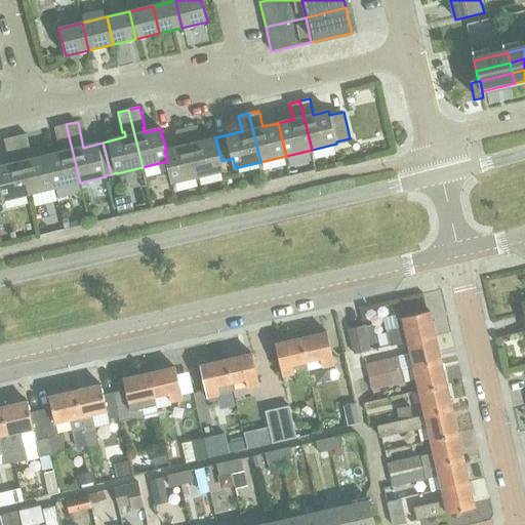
[(62,152),(47,155),(55,188),(80,183),(66,124),(54,127),(59,148),(61,147),(62,152)]
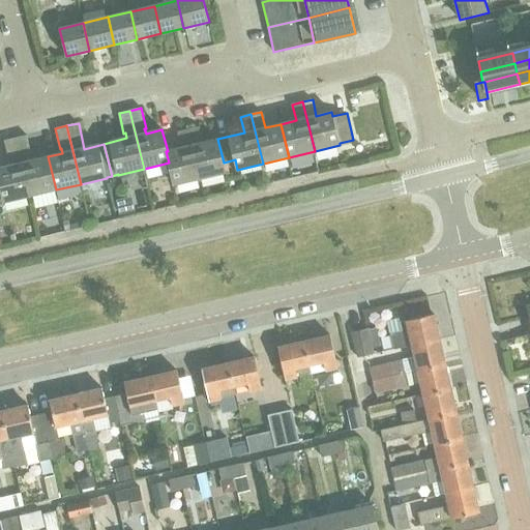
[(199,126),(188,129),(200,178),(226,172),(224,163),(217,139),(202,143),(199,126)]
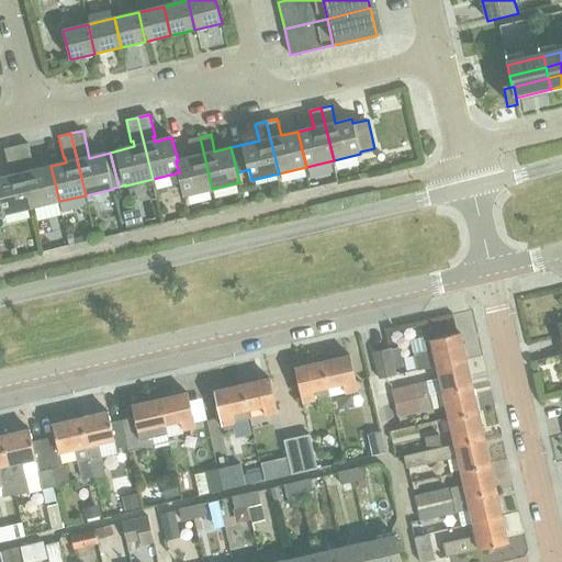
[(179,172),(184,195),(212,189),(200,137),(188,141),(192,157),(178,160),(176,160),(179,172)]
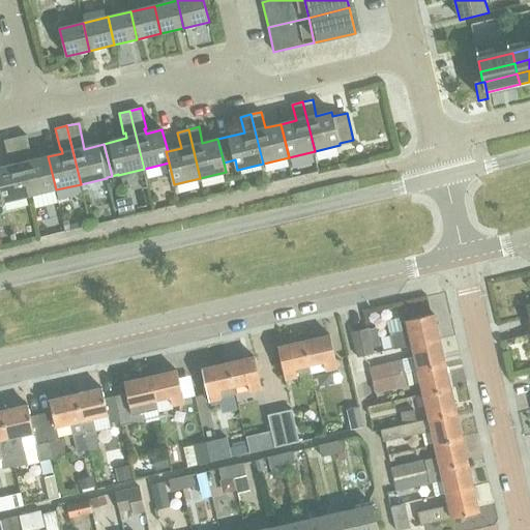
[(28,136),(16,139),(29,197),(56,189),(48,156),(32,160),(31,155),(32,155),(28,136)]
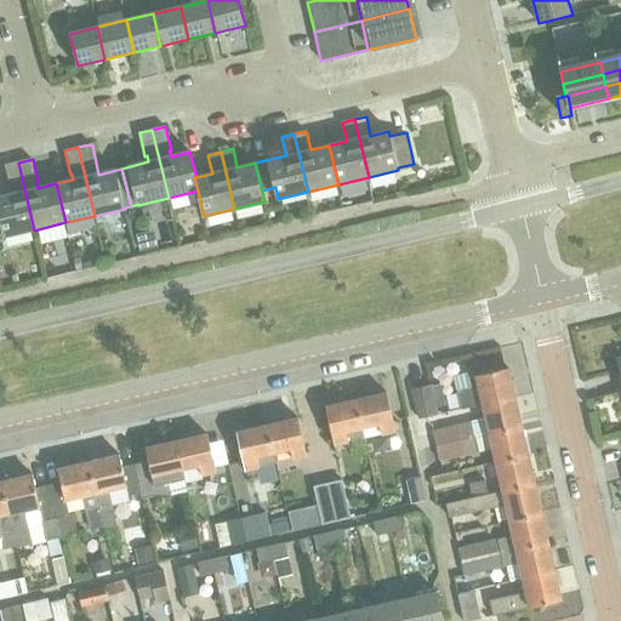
[(0,237),(4,237),(5,237),(18,234),(34,231),(18,163),(5,165),(11,188),(13,188),(15,194),(0,197),(0,237)]
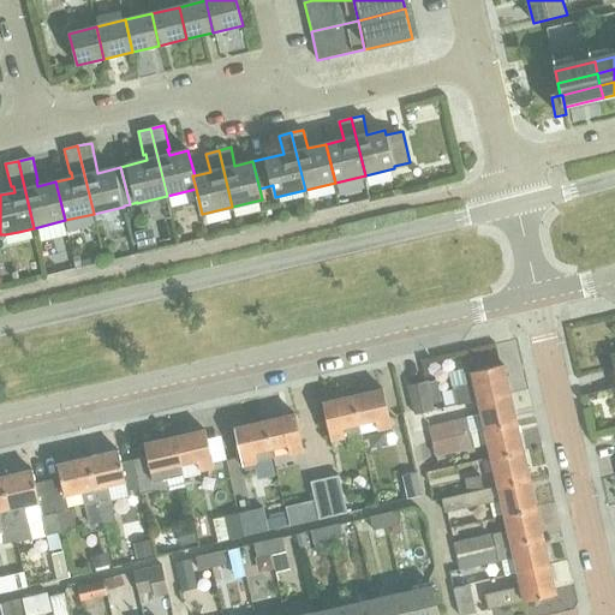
[(478,401),(511,394),(503,364),(465,374),(467,383),(453,387),(458,406),(478,401)]
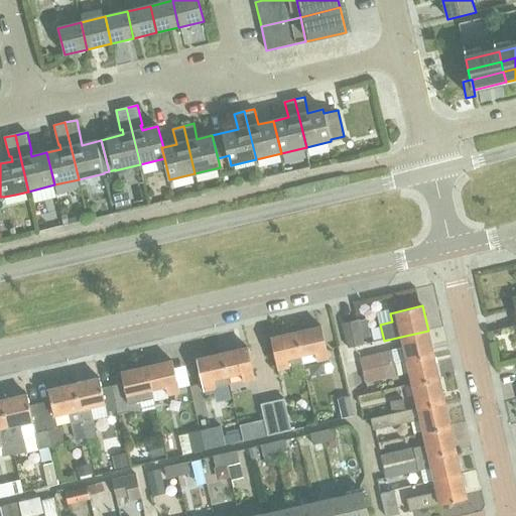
[(366,319),(359,320),(358,320),(343,324),(348,348),(364,344),(362,338),(370,336),(366,319)]
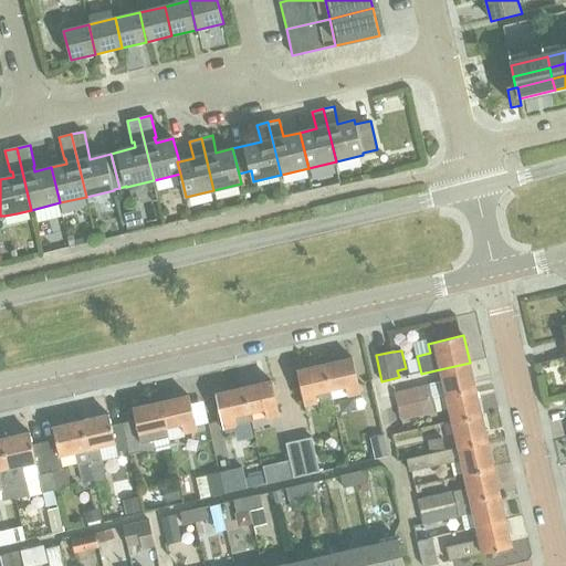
[(353,358),(325,364),(333,398),(360,392),(353,358)]
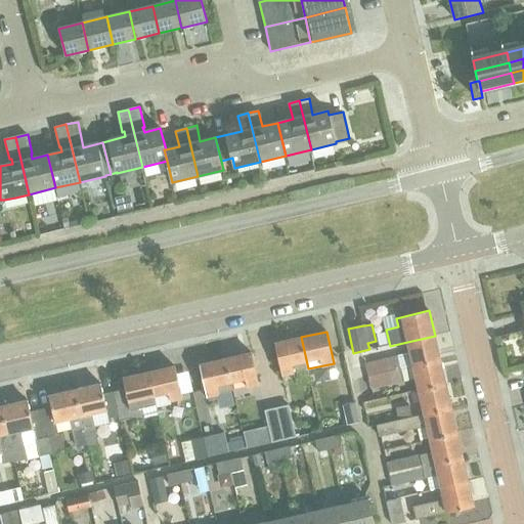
[(412,366),(440,359),(435,336),(407,342),(410,354),(365,364),(368,377),(412,366)]
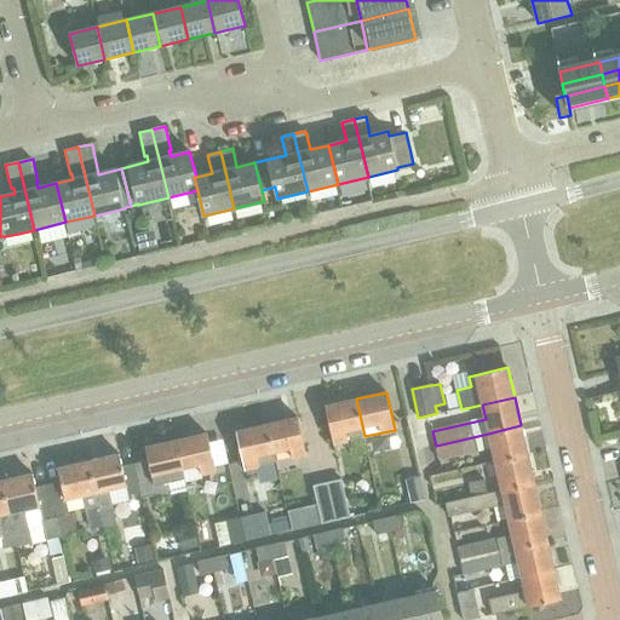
[(365,436),(356,399),(325,406),(333,443),(365,436)]
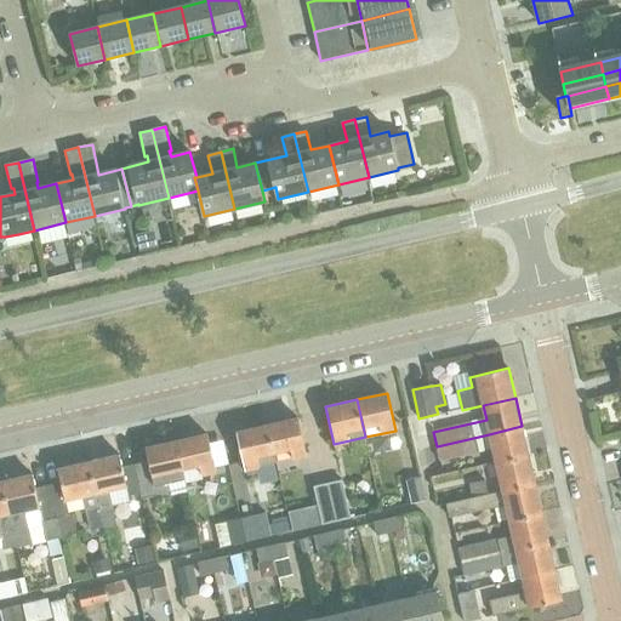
[(298,419),(268,426),(275,453),(291,449),(294,459),(307,456),(298,419)]
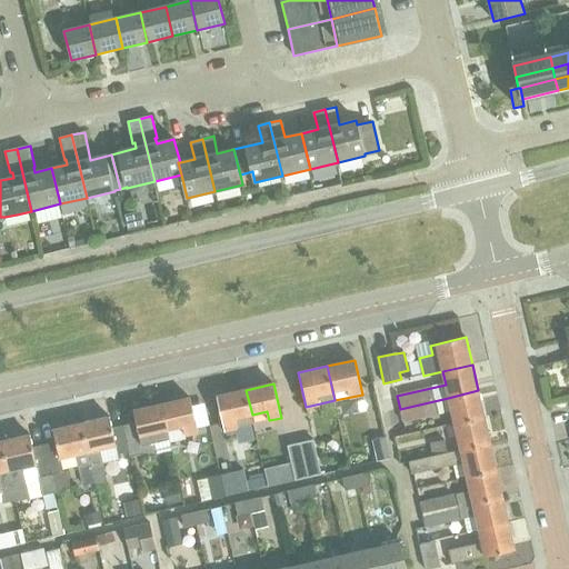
[(252,415),(246,390),(217,397),(225,431),(253,425),(252,415)]
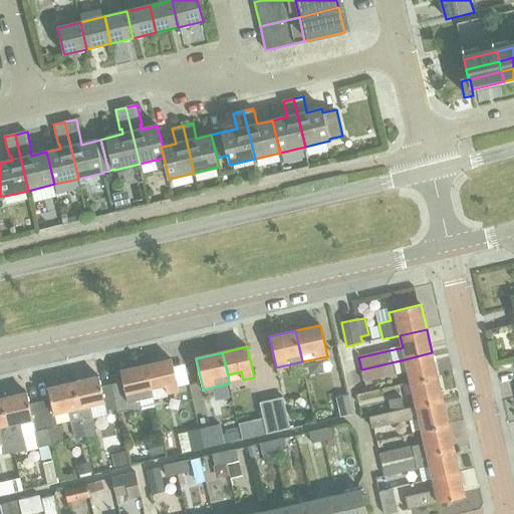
[(411,383),(438,376),(432,352),(405,359),(361,369),(364,381),(408,371),(411,383)]
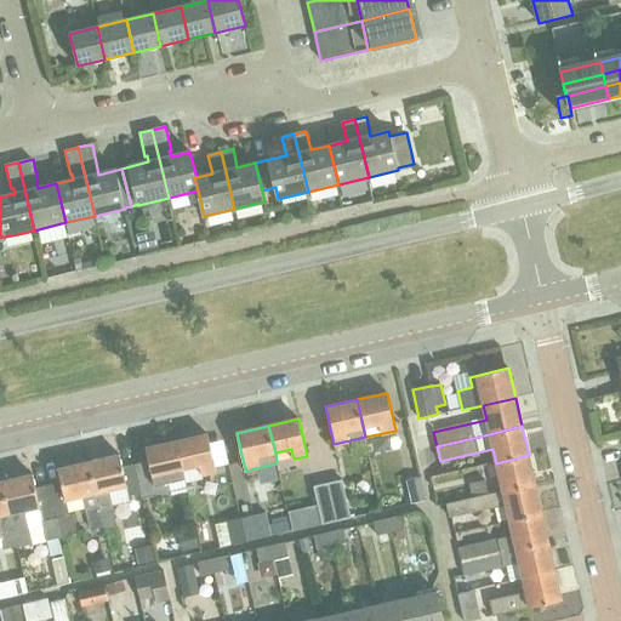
[(208,434),(176,442),(183,469),(199,465),(201,477),(216,473),(208,434)]
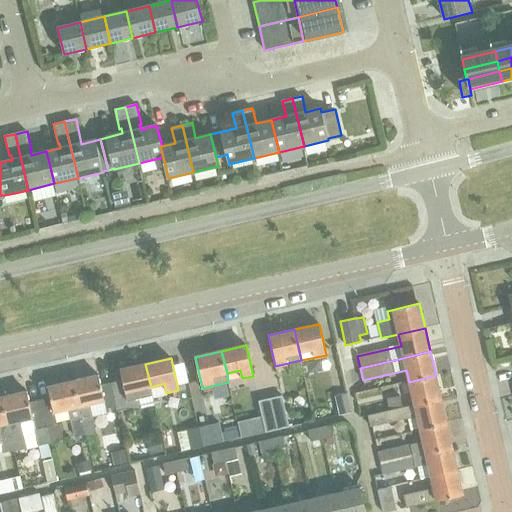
[(122,380),(111,382),(116,407),(117,411),(141,406),(139,398),(153,395),(151,387),(145,364),(120,370),(122,380)]
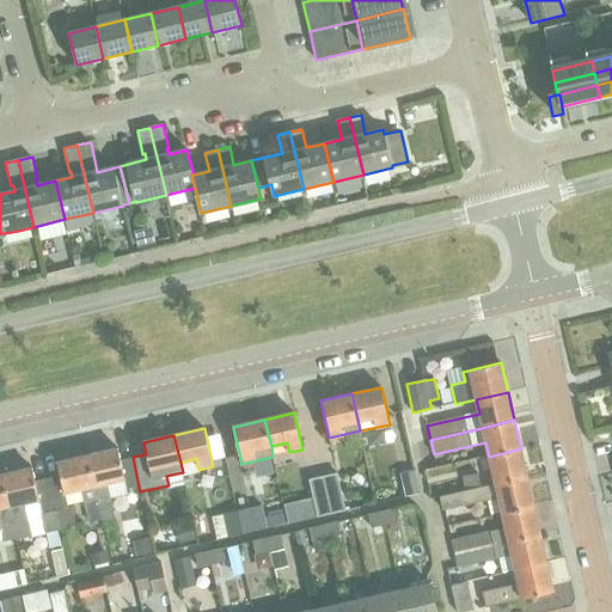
[(118,447),(87,454),(103,519),(115,516),(108,483),(123,479),(126,489),(139,487),(133,457),(121,460),(118,447)]
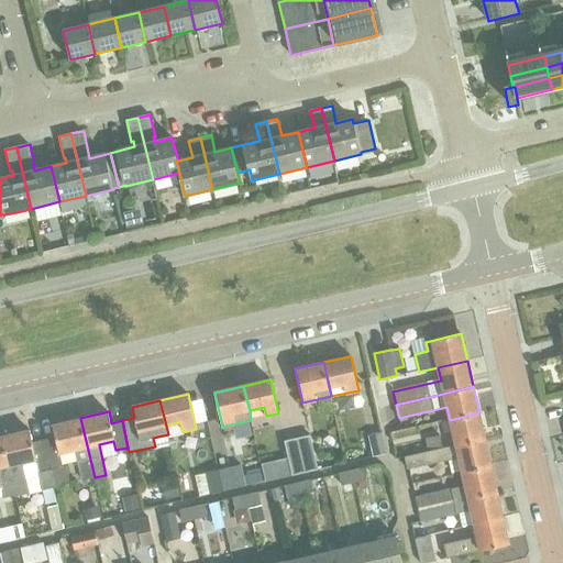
[(455,445),(485,439),(479,412),(450,420),(455,445)]
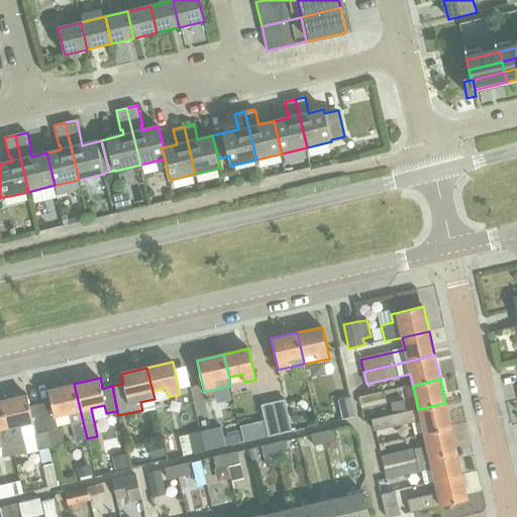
[(50,401),(40,403),(50,446),(52,446),(52,447),(65,444),(61,427),(58,428),(55,416),(70,413),(77,440),(87,438),(74,384),(48,390),(50,401)]
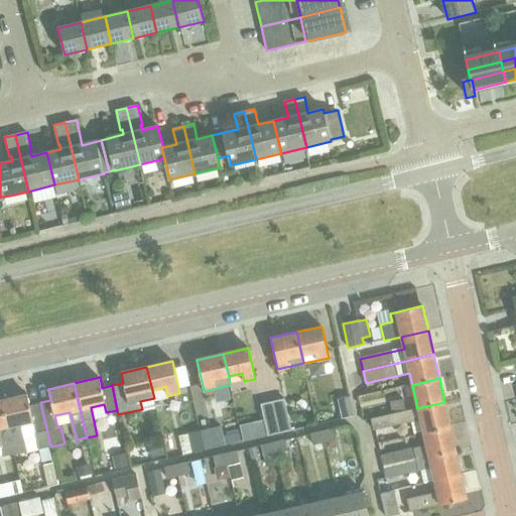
[(27,394),(2,400),(14,454),(28,450),(25,439),(37,437),(39,448),(42,462),(52,460),(49,445),(50,445),(40,402),(29,405),(27,394)]
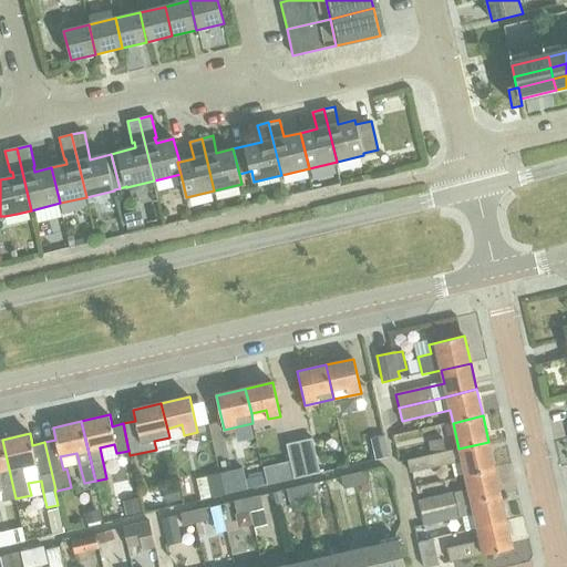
[(371,437),(377,459),(390,455),(385,434),(371,437)]
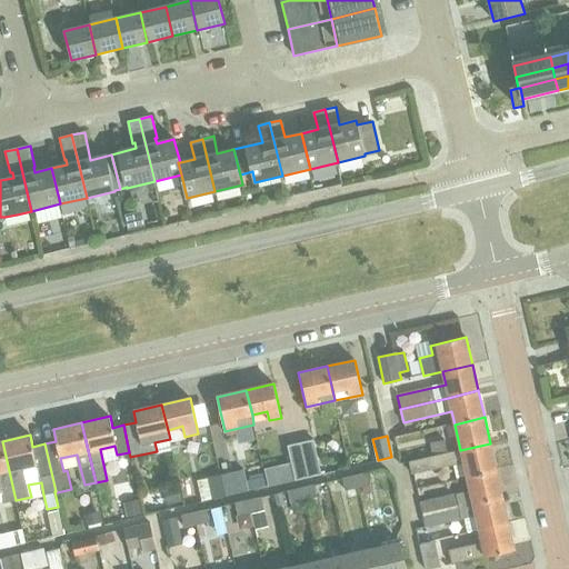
[(0,492),(2,492),(5,502),(16,500),(2,441),(0,440),(0,492)]
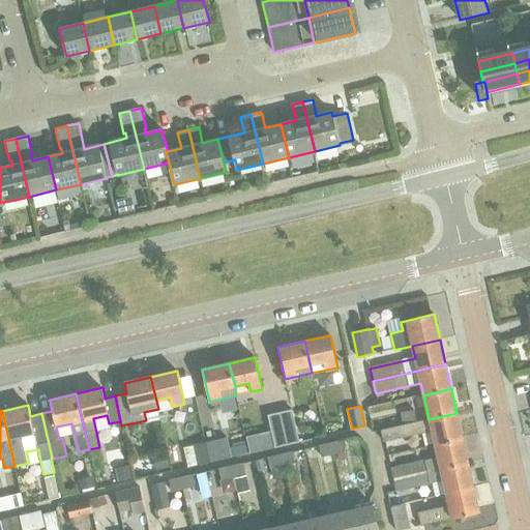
[(292,410),(280,412),(288,445),(299,442),(292,410)]
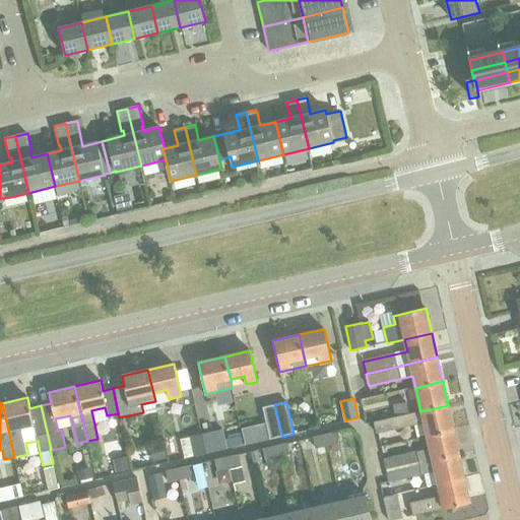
[(393,406),(395,417),(408,414),(406,403),(393,406)]
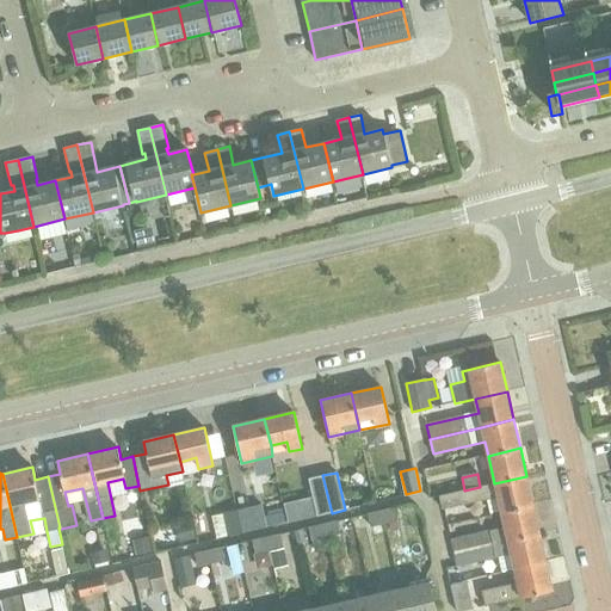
[(332,513),(322,475),(309,479),(318,516),(332,513)]
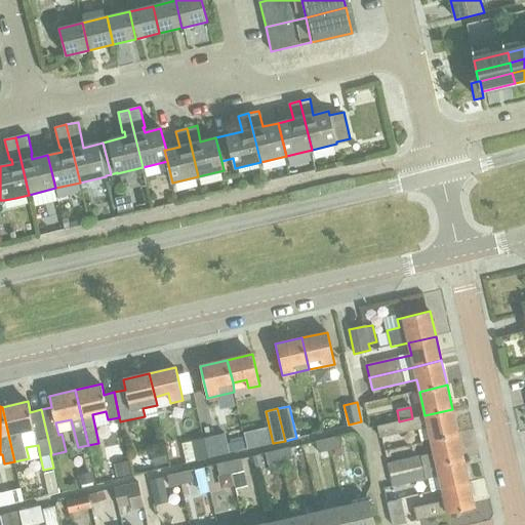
[(431,440),(457,434),(452,409),(425,415),(412,418),(399,421),(377,427),(379,438),(428,427),(431,440)]
